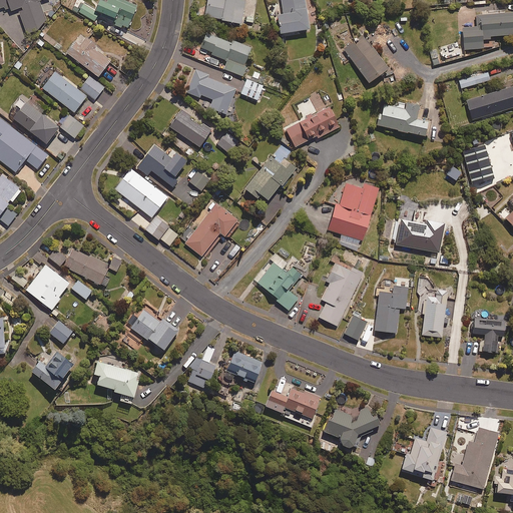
[(25,33),(39,28),(47,19),(41,0),(0,0),(0,7),(5,6),(6,10),(10,8),(11,11),(17,9),(25,33)]
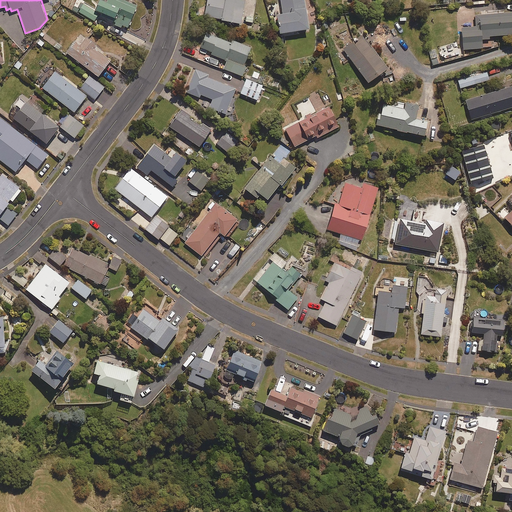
[(103,11),(101,16),(128,28),(138,5),(125,0),(108,0),(108,1),(105,0),(98,0),(95,8),(103,11)]
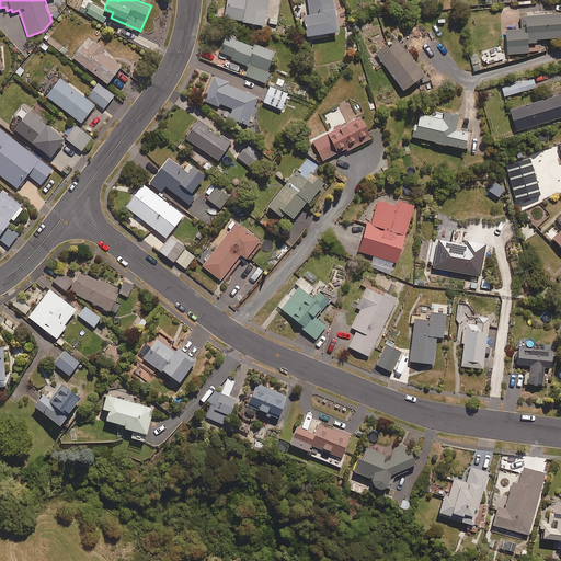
[(276,25),(278,18),(267,15),(271,1),(263,0),(228,0),(225,18),(265,26),(266,23),(276,25)]
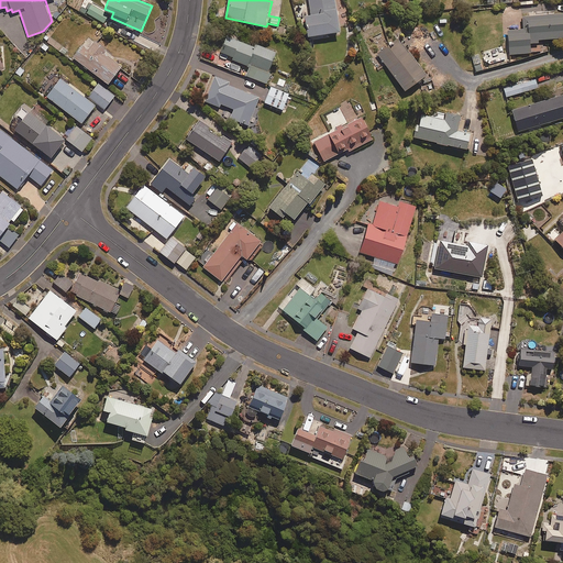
[(305,15),(308,37),(342,32),(335,0),(308,0),(310,14),(305,15)]
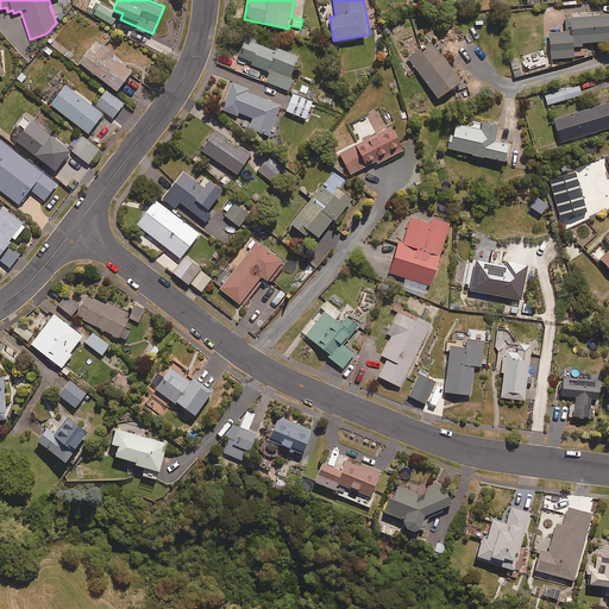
[(424,13),(424,0),(407,0),(408,13),(424,13)]
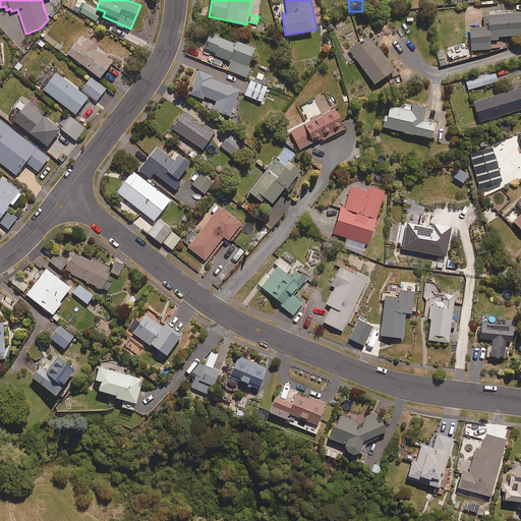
[(101,13),(85,4),(80,12),(96,21),(101,13)]
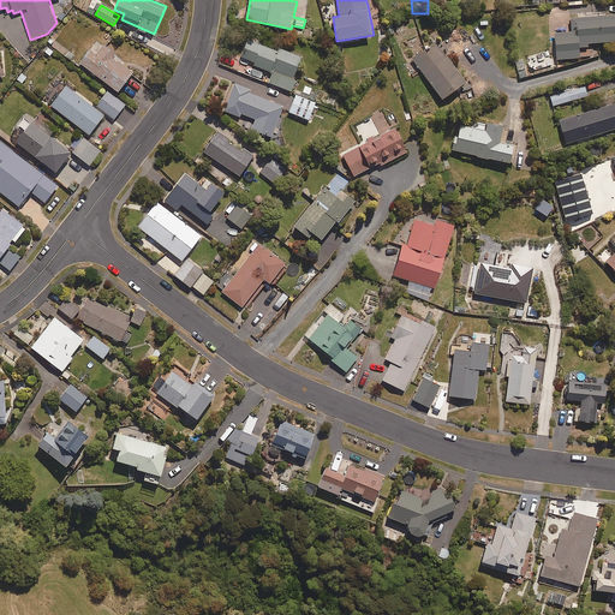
[(466,27),(477,25),(476,15),(465,16),(466,27)]
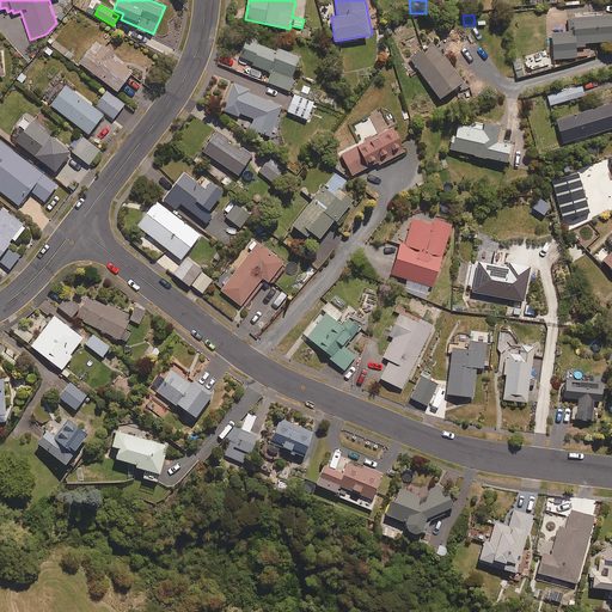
[(583,44),(611,43),(611,14),(568,17),(569,32),(549,34),(550,61),(575,60),(574,48),(583,48),(583,44)]
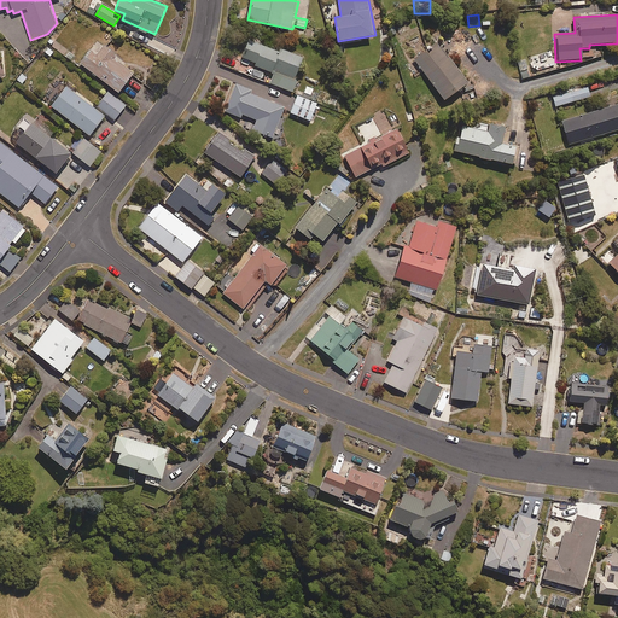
[(388,25),(391,36),(398,34),(395,23),(388,25)]
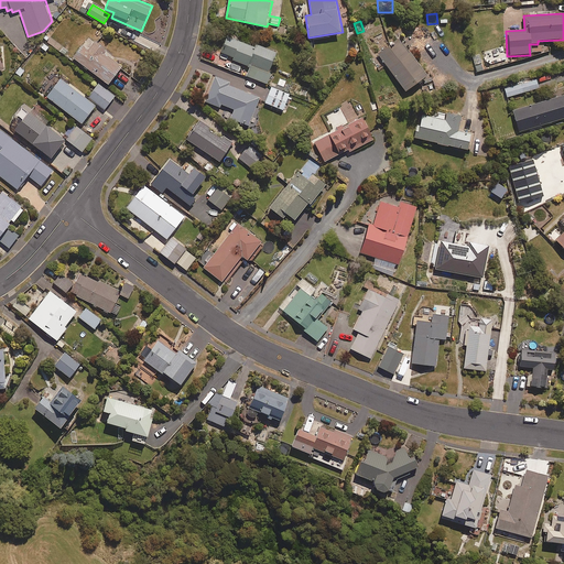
[(88,36),(73,60),(110,85),(123,66),(105,54),(108,51),(88,36)]
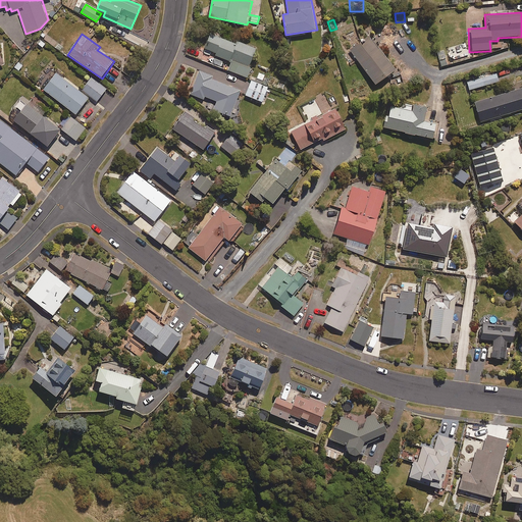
[(252,69),(250,68),(258,49),(239,41),(237,44),(210,34),(204,48),(216,52),(214,55),(231,62),(228,70),(249,79),(252,69)]
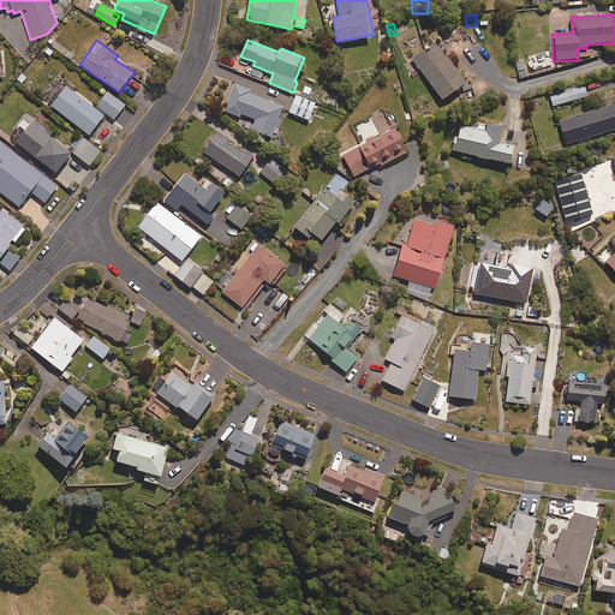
[(415,59),(446,99),(467,82),(436,42),(415,59)]
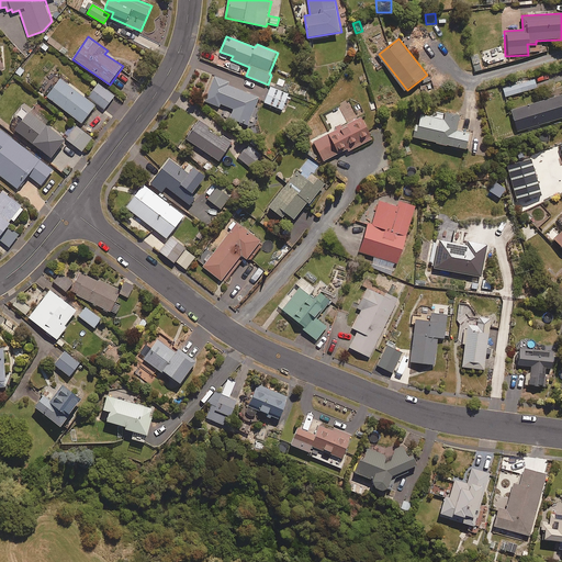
[(492,58),(473,65),(476,71),(494,65),(492,58)]
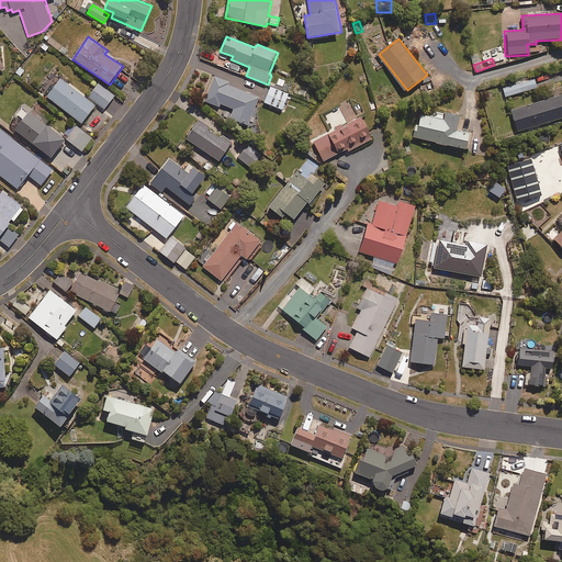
[(20,65),(14,72),(22,78),(26,70),(20,65)]
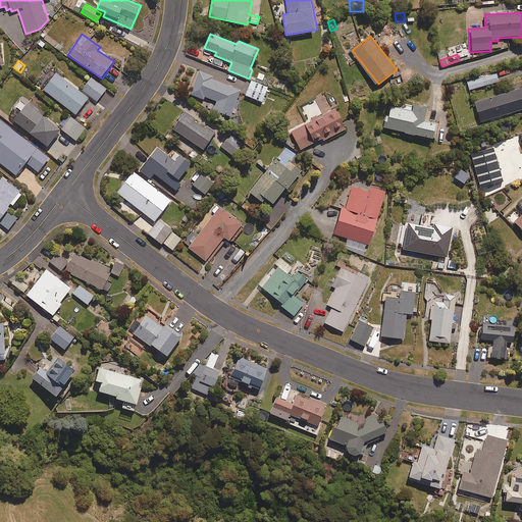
[(213,110),(230,117),(242,92),(212,80),(213,76),(199,71),(189,94),(203,100),(204,97),(216,102),(213,110)]
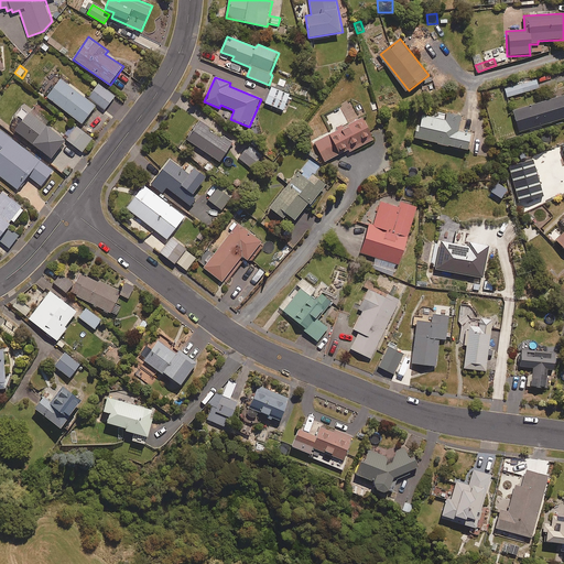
[(286,82),(280,78),(278,85),(285,87),(283,90),(290,93),(292,86),(285,84),(286,82)]
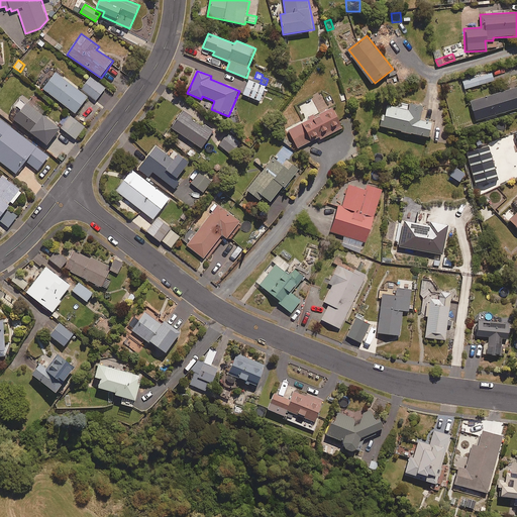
[(88,97),(56,73),(43,89),(76,113),(88,97)]
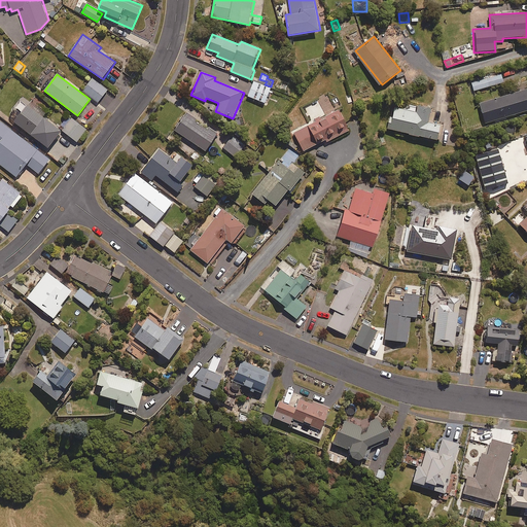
[(472,92),(502,82),(500,74),(470,82),(472,92)]
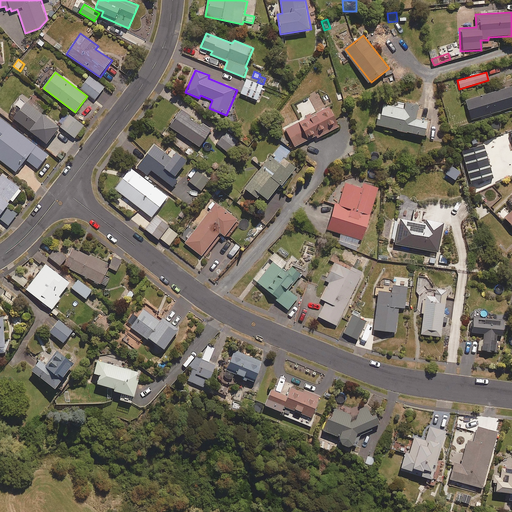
[(81,88),(95,99),(104,88),(90,77),(81,88)]
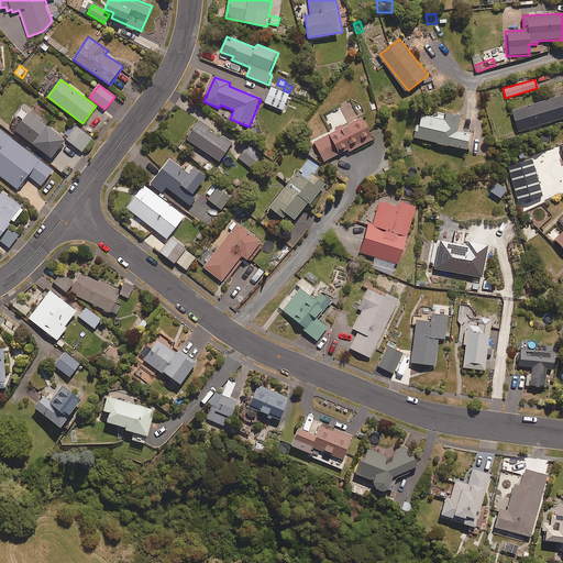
[(284,110),(289,94),(272,87),(265,102),(284,110)]
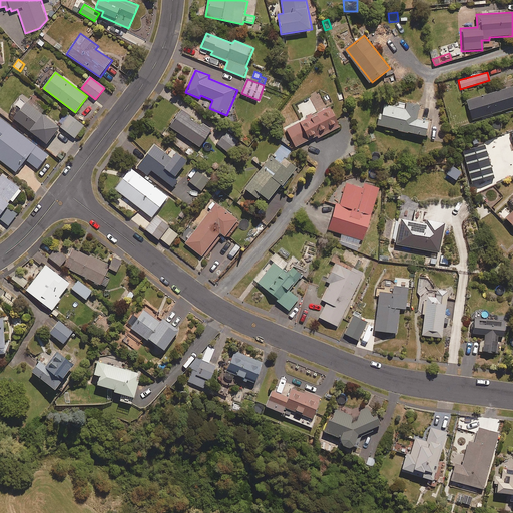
[(471,120),(512,107),(512,86),(466,101),(471,120)]
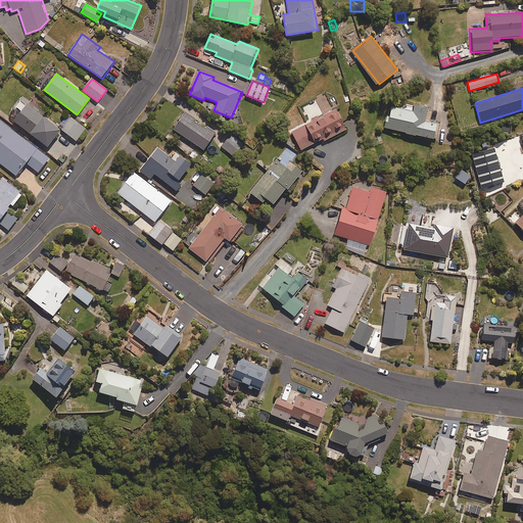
[(318,114),(312,117),(314,121),(291,132),(300,151),(320,142),(319,139),(324,136),(326,140),(343,132),(342,130),(346,128),(337,109),(340,107),(335,96),(327,100),(324,92),(315,96),(324,114),(319,117),(318,114)]
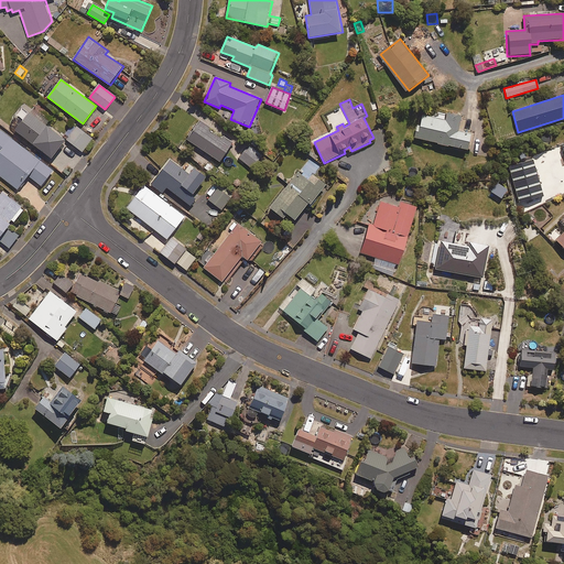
[(51,122),(32,108),(15,130),(52,158),(66,140),(47,126),(51,122)]
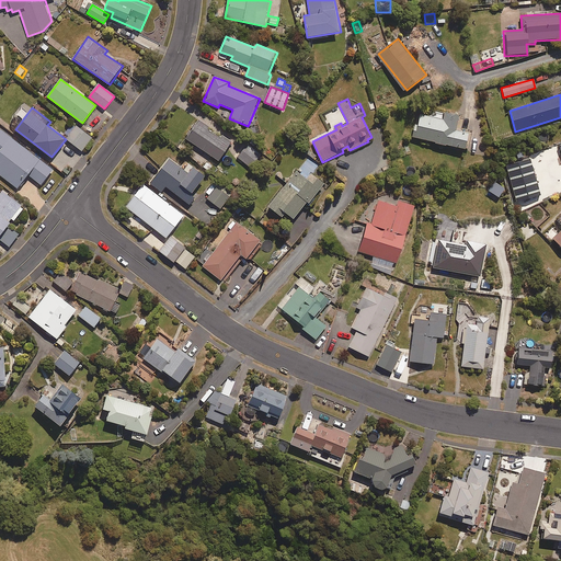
[(461,128),(464,118),(457,116),(442,113),(439,121),(418,115),(412,138),(462,150),(466,136),(470,137),(471,132),(461,128)]
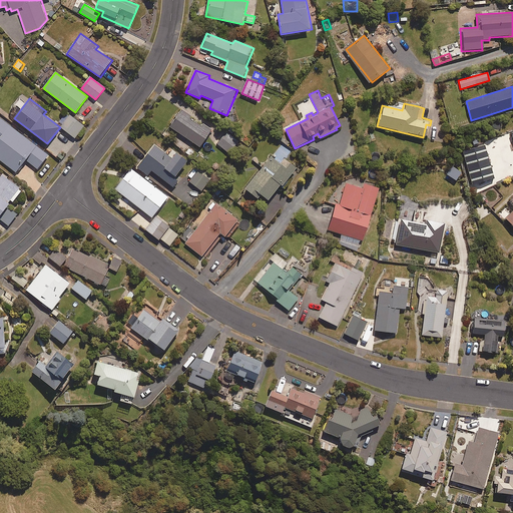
[(191,116),(182,110),(170,126),(200,147),(211,130),(202,124),(200,125),(190,118),(191,116)]
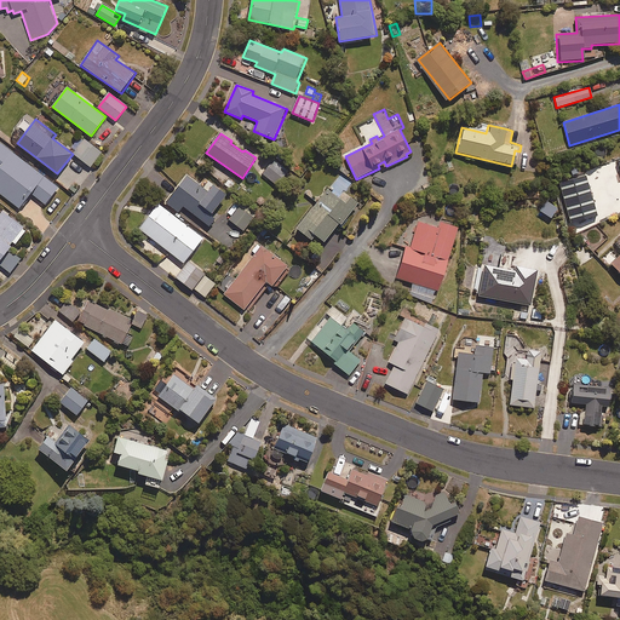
[(74,154),(91,166),(102,153),(85,139),(74,154)]
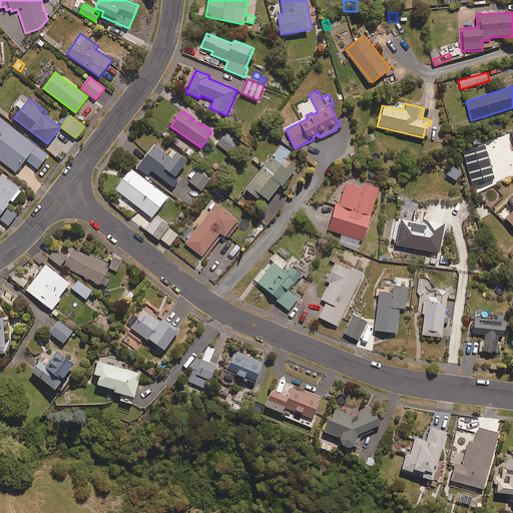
[(26,159),(38,168),(49,154),(0,117),(0,160),(16,172),(26,159)]
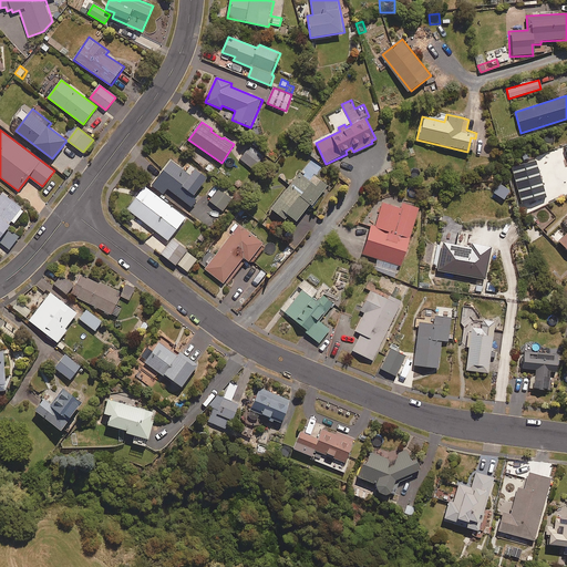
[(255,168),(261,160),(249,148),(241,158),(255,168)]
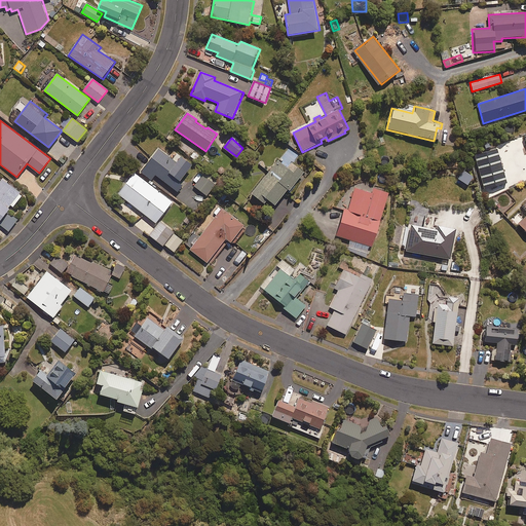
[(483,142),(485,152),(473,155),(482,189),(505,183),(496,149),(492,150),(489,140),(483,142)]
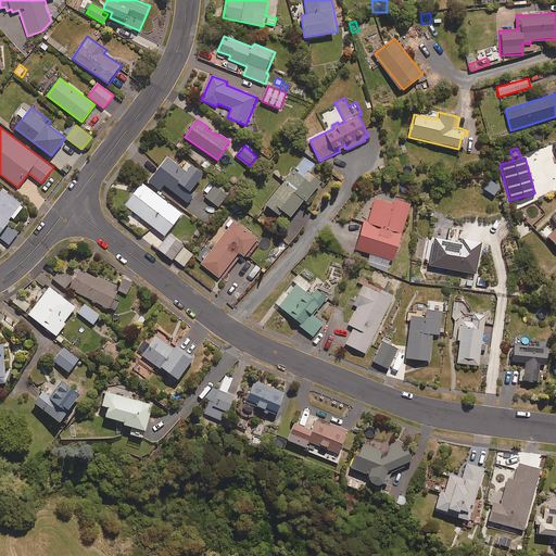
[(149,181),(160,190),(164,185),(188,203),(193,196),(190,193),(204,174),(191,164),(186,171),(168,156),(149,181)]
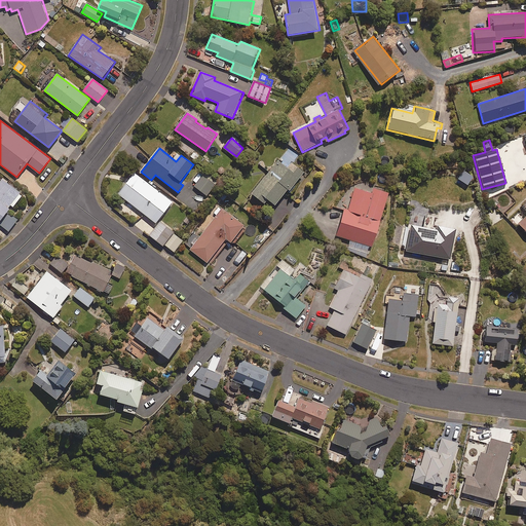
[(294,167),(299,160),(290,152),(252,198),(266,210),(269,205),(276,211),(289,194),(291,196),(306,177),(294,167)]
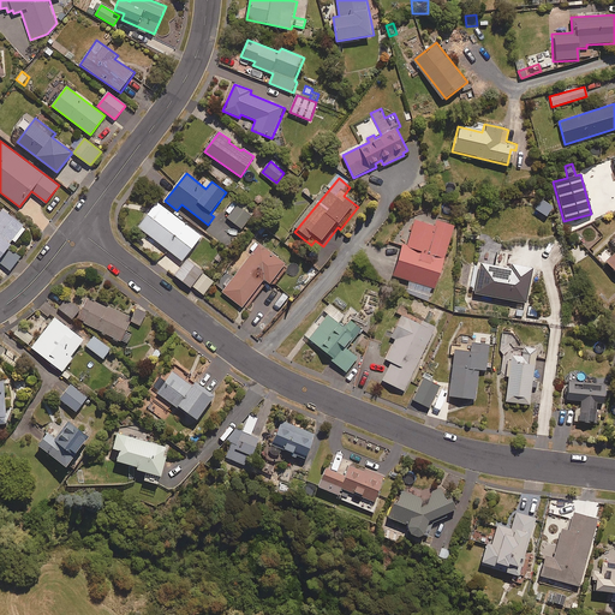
[(533,212),(544,219),(551,208),(542,201),(533,212)]
